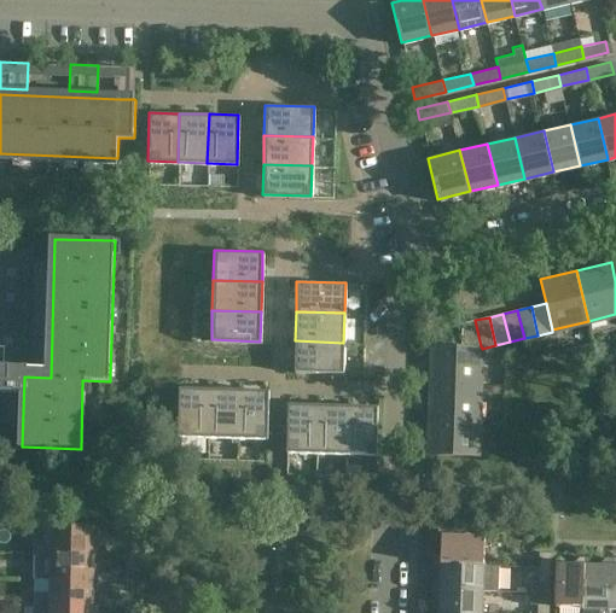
[(460,323),(460,346),(481,346),(475,320),(460,323)]
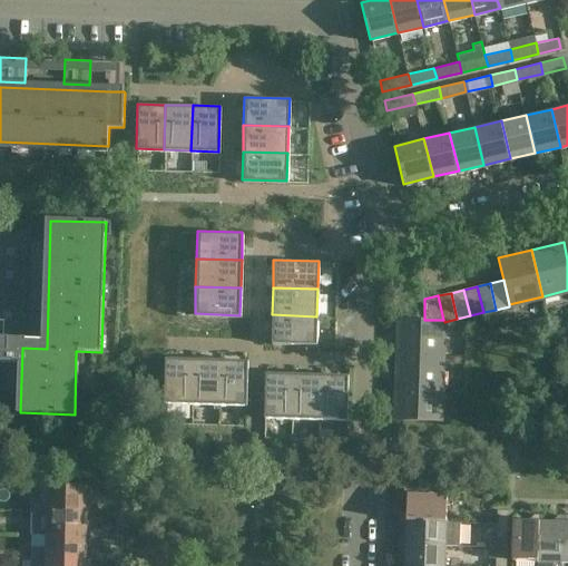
[(272,314),(271,342),(316,343),(316,316),(272,314)]
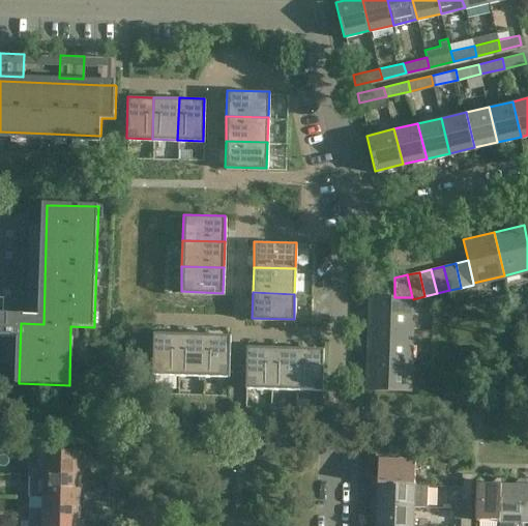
[(0,334),(17,335),(18,314),(20,314),(20,303),(20,296),(0,295),(0,334)]
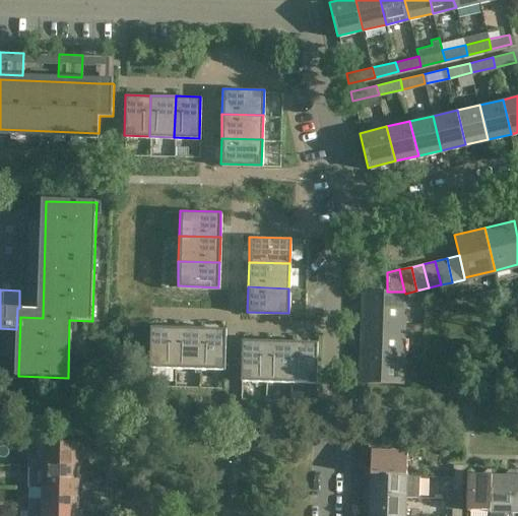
[(361,291),(360,321),(404,322),(405,294),(405,293),(404,292),(387,292),(361,291)]
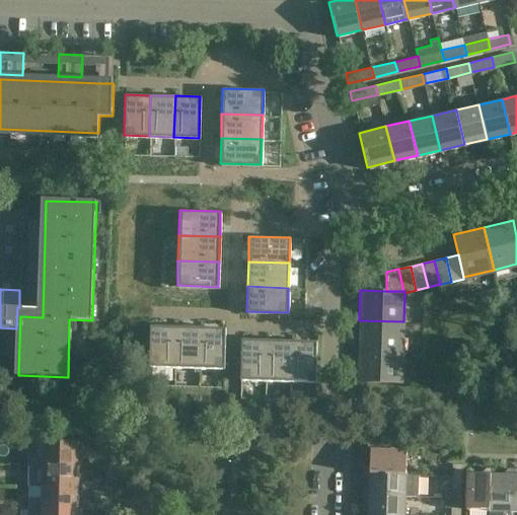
[(403,321),(359,320),(358,350),(402,352),(403,321)]
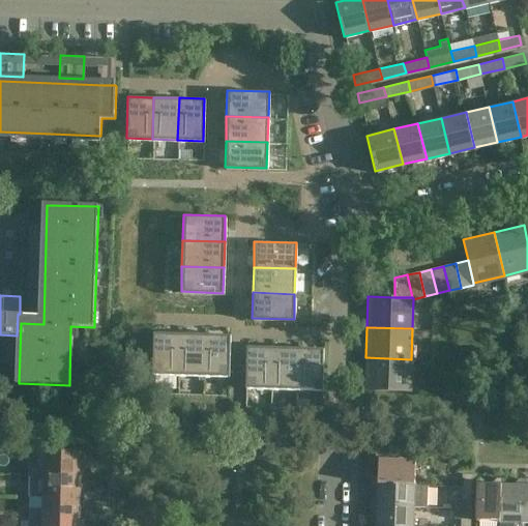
[(178,332),(153,331),(151,374),(177,374),(178,332)]
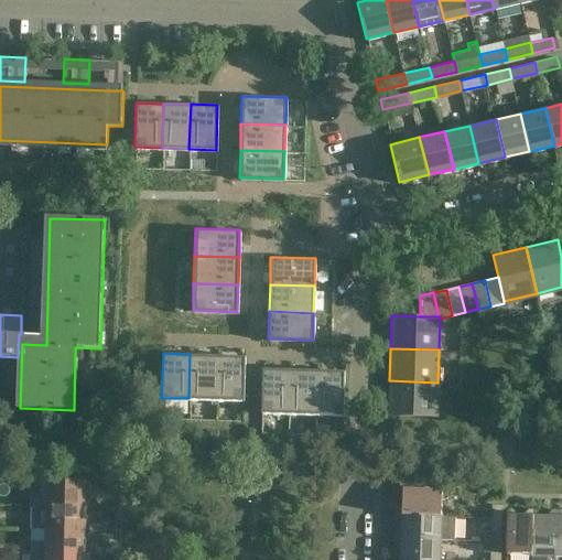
[(217,355),(190,354),(188,398),(216,399),(217,355)]
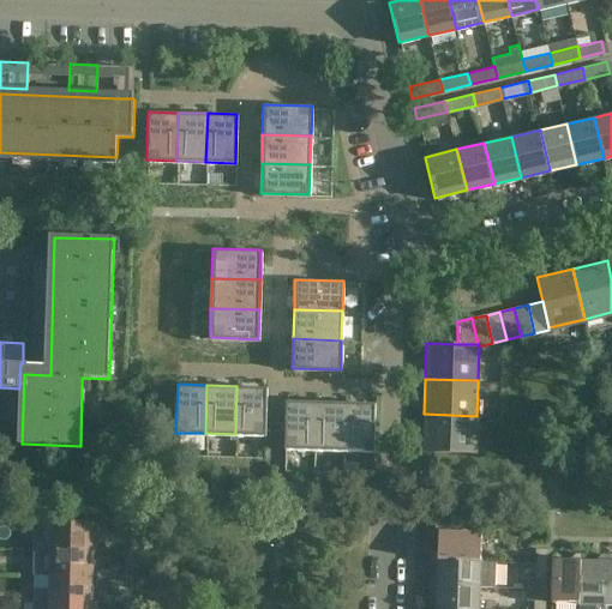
[(267,386),(237,386),(235,434),(264,435),(267,386)]
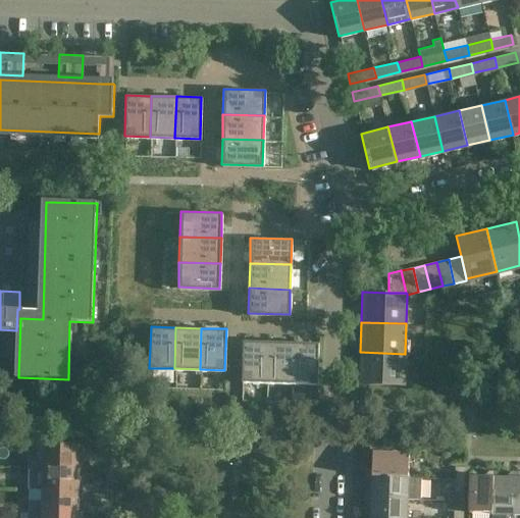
[(241,381),(266,382),(267,341),(243,340),(241,381)]
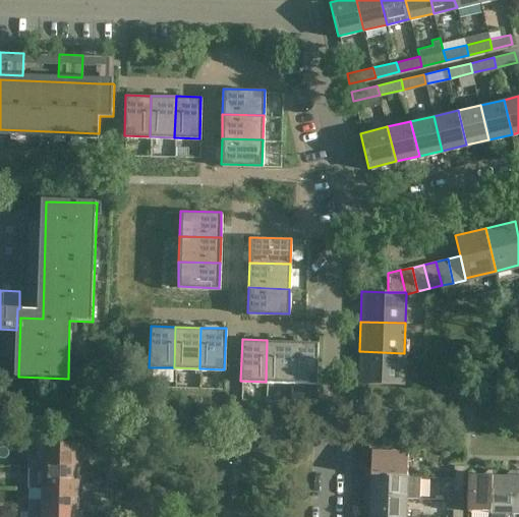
[(292,341),(267,340),(266,382),(291,382),(292,341)]
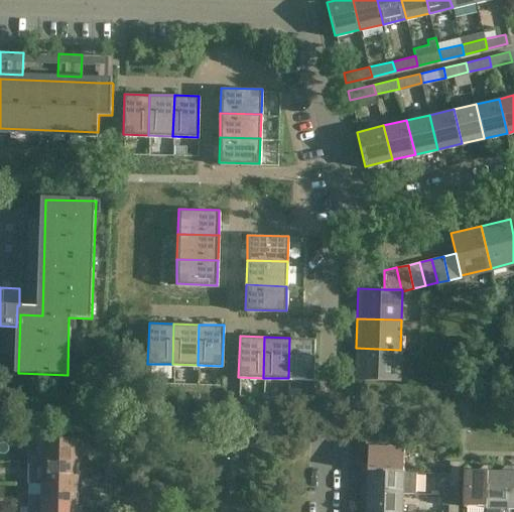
[(314,339),(289,338),(288,378),(312,379),(314,339)]
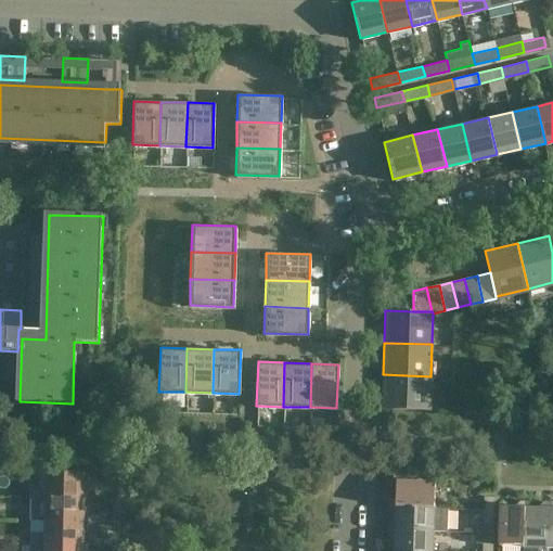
[(431,376),(383,374),(382,406),(428,408),(431,376)]
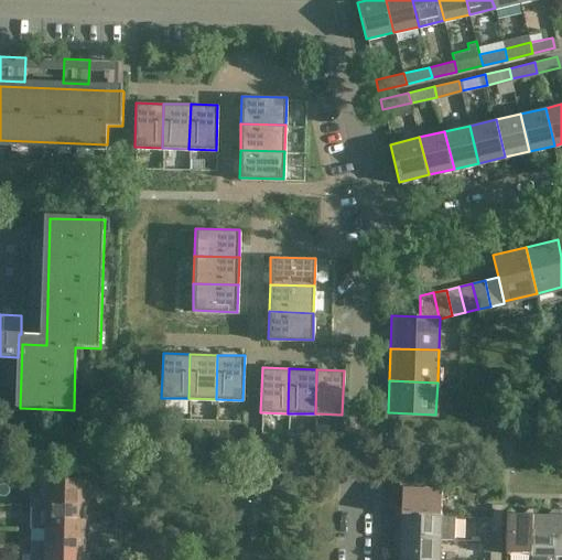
[(45,481),(44,504),(84,503),(85,491),(88,491),(88,481),(45,481)]
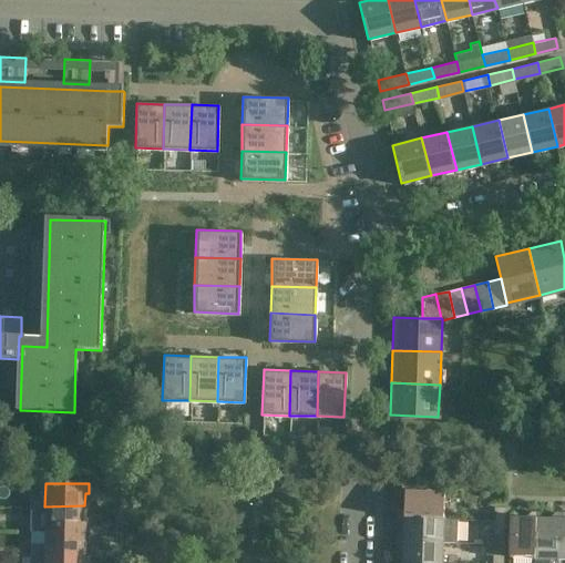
[(400,507),(396,510),(396,515),(404,515),(441,518),(442,492),(404,491),(404,508),(400,507)]
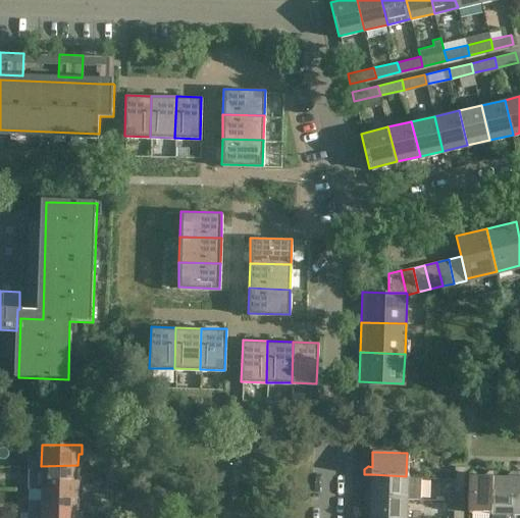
[(78,465),(41,466),(27,465),(26,487),(41,487),(81,488),(81,480),(78,480),(78,465)]
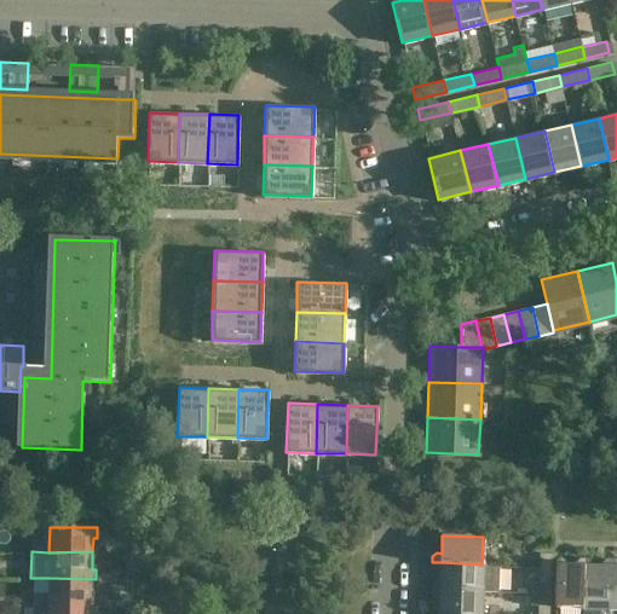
[(538,568),(549,568),(551,554),(540,552),(538,568)]
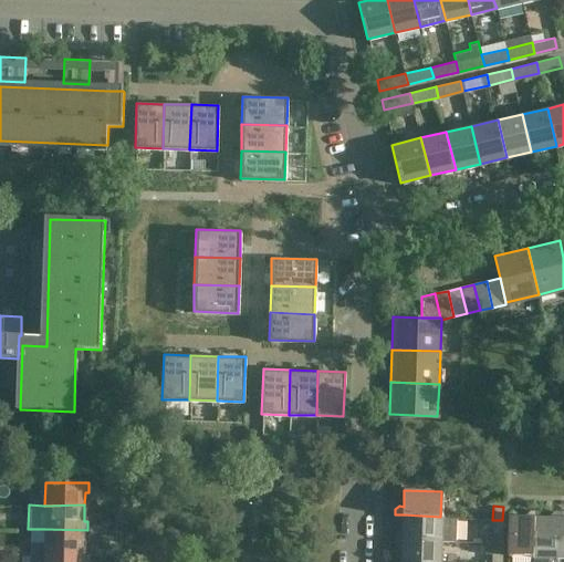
[(533,557),(534,519),(534,511),(530,511),(528,513),(528,519),(510,519),(509,555),(533,557)]
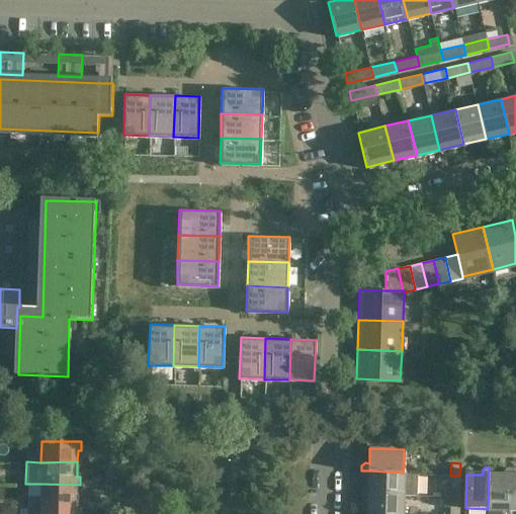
[(489,475),(488,509),(510,509),(511,468),(506,468),(504,472),(504,476),(489,475)]
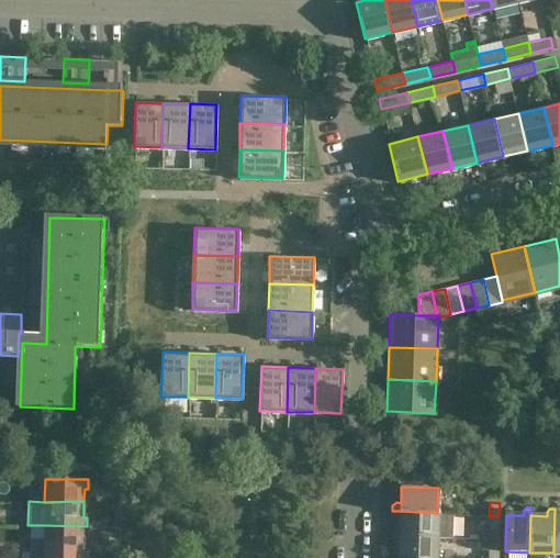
[(395,526),(391,531),(392,535),(437,536),(437,513),(401,511),(400,526),(395,526)]
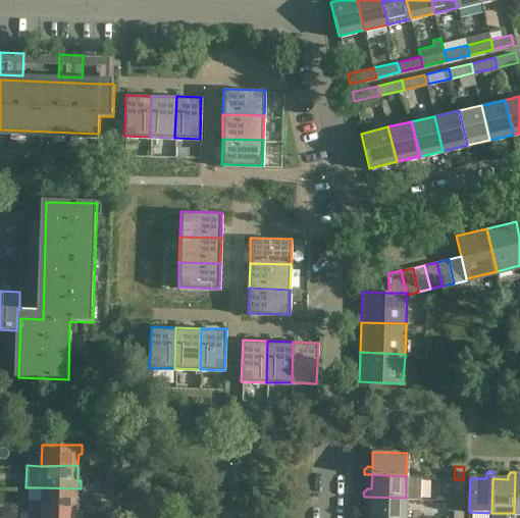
[(463,479),(454,479),(454,490),(462,491),(463,479)]
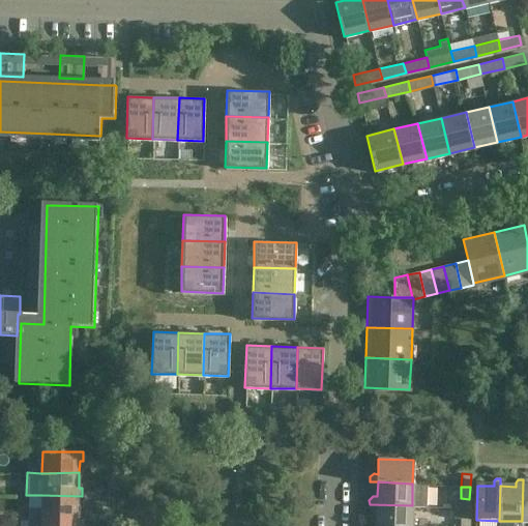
[(82,496),(41,495),(41,518),(79,519),(79,506),(82,506),(82,496)]
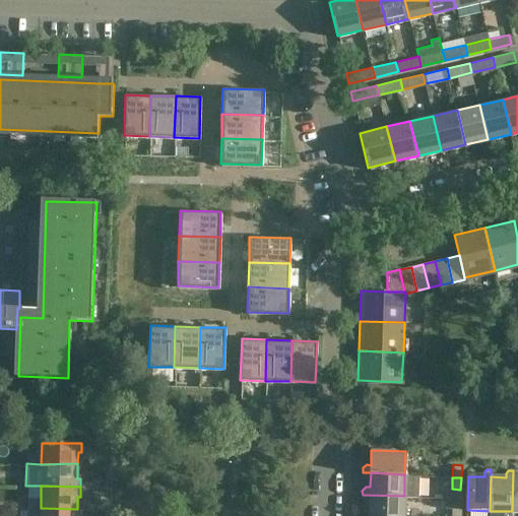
[(402,515),(404,496),(363,495),(363,499),(366,502),(370,502),(369,515),(402,515)]
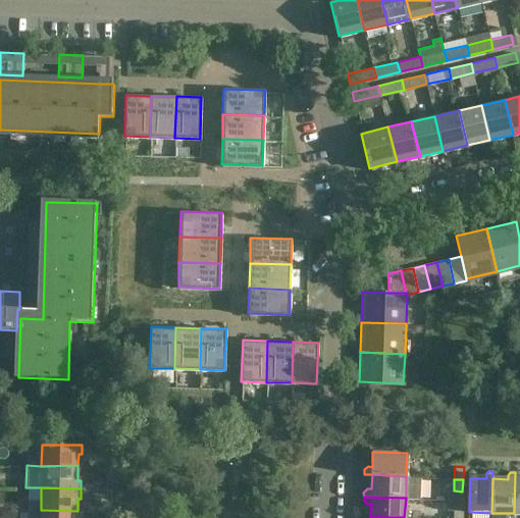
[(447,499),(446,509),(453,509),(462,509),(462,500),(447,499)]
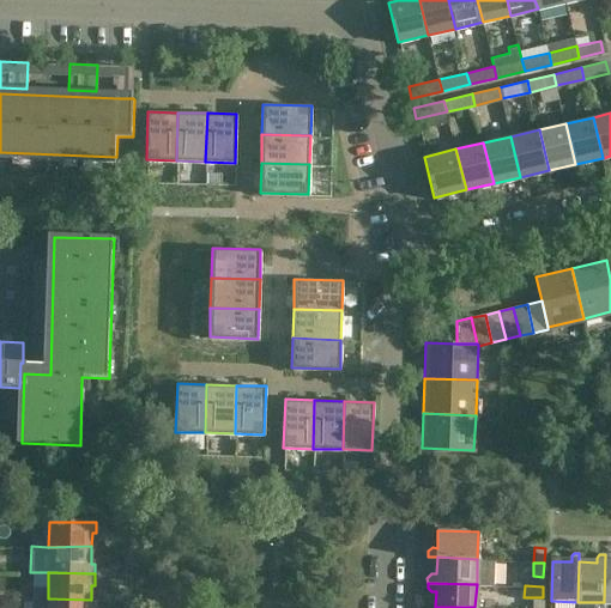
[(532,597),(531,607),(542,607),(543,597),(532,597)]
